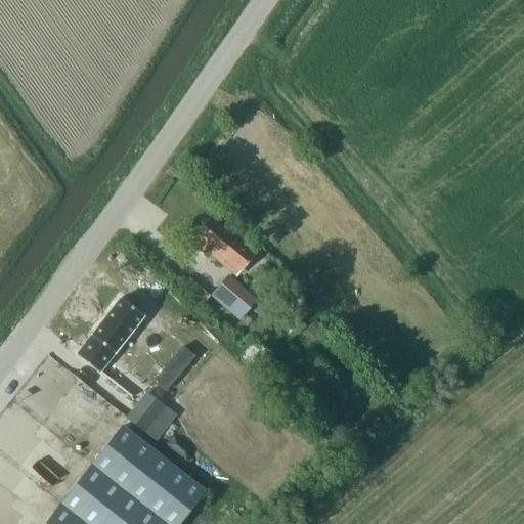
[(210,254),(231,272),(235,267),(241,271),(258,251),(232,228),(228,232),(209,217),(194,232),(203,239),(194,250),(206,259),(210,254)]
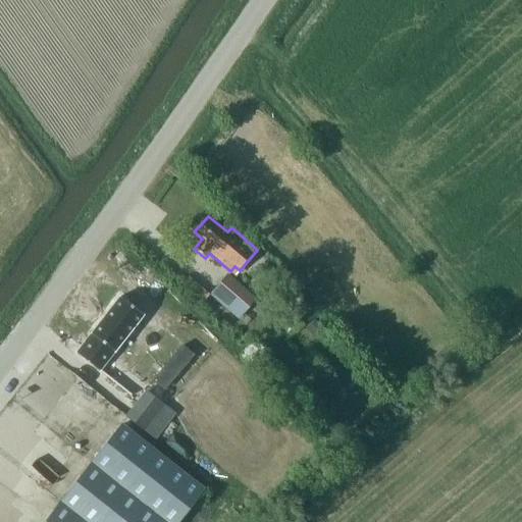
[(226,276),(211,296),(188,276),(181,283),(232,327),(255,300),(226,276)]
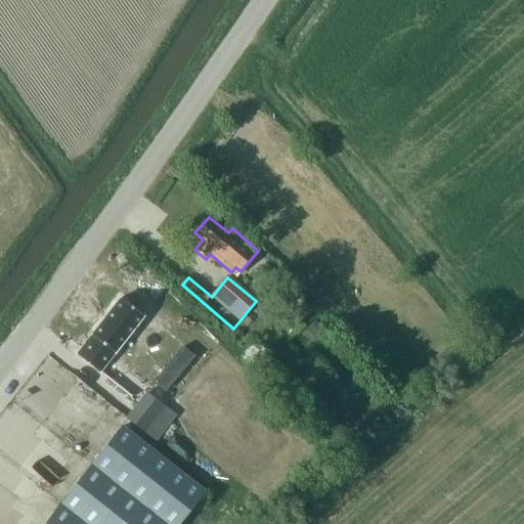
[(120,298),(76,354),(99,373),(143,315),(120,298)]
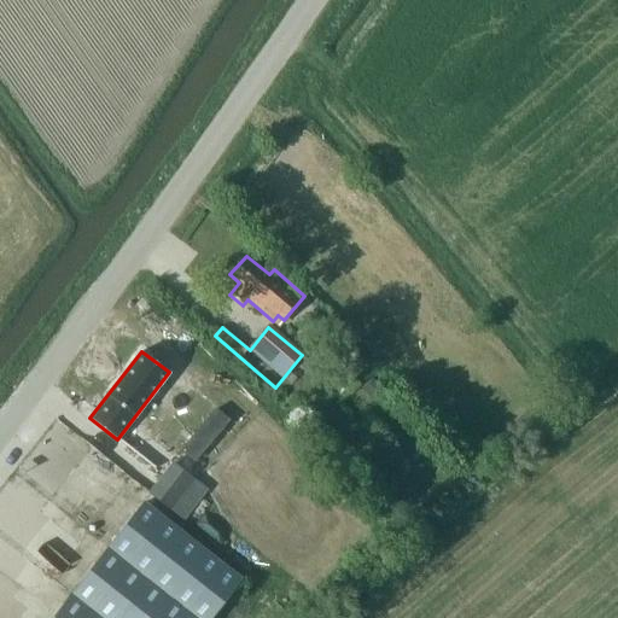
[(374,378),(363,388),(374,400),(385,390),(374,378)]
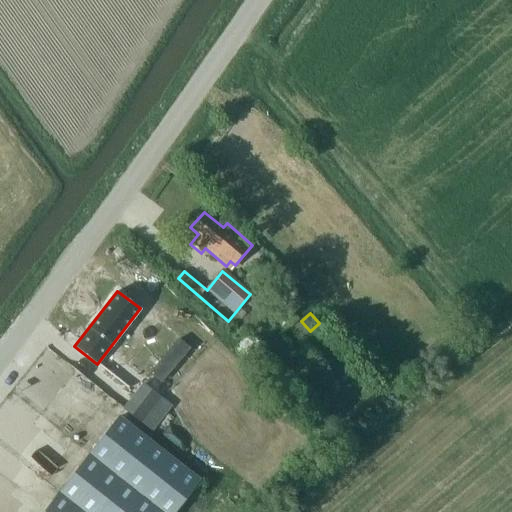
[(283,362),(274,354),(266,363),(275,371),(283,362)]
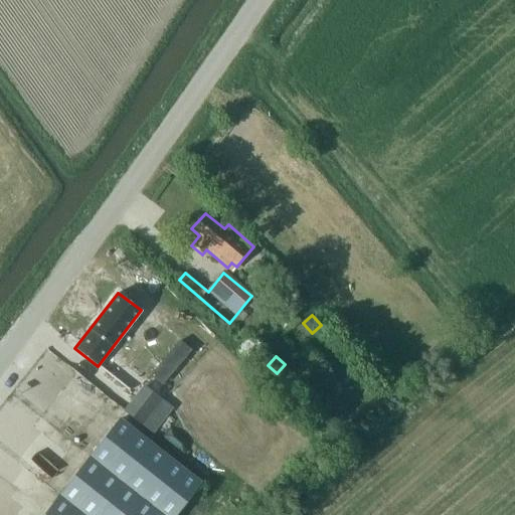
[(144,384),(124,410),(142,424),(162,398),(144,384)]
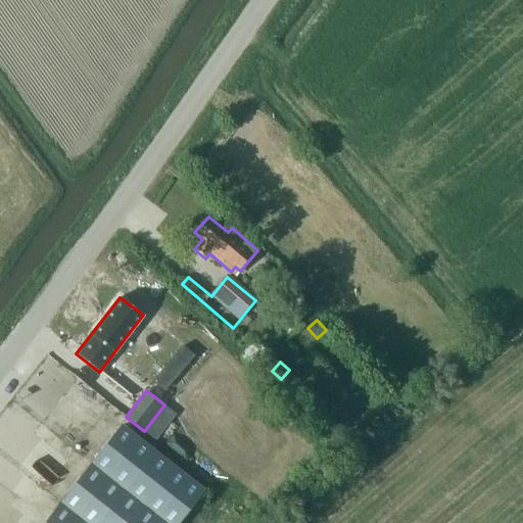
[(44,522),(177,522),(203,489),(122,425),(44,522)]
